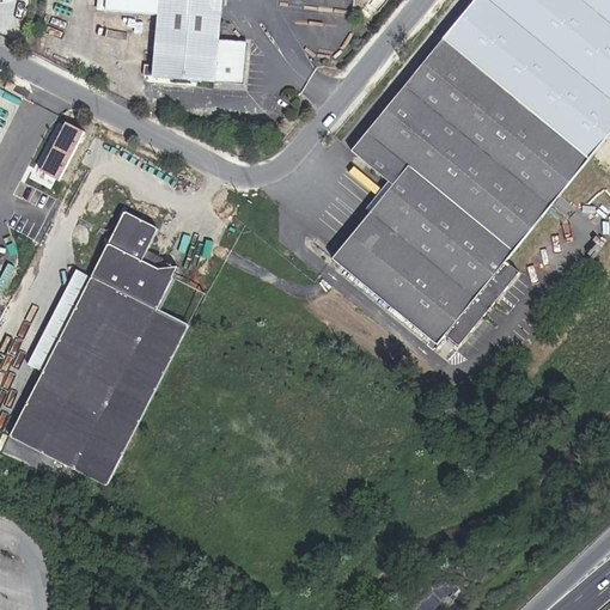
[(104,0),(104,7),(156,12),(151,61),(140,60),(139,72),(244,81),(248,48),(237,40),(217,38),(219,0),(104,0)]
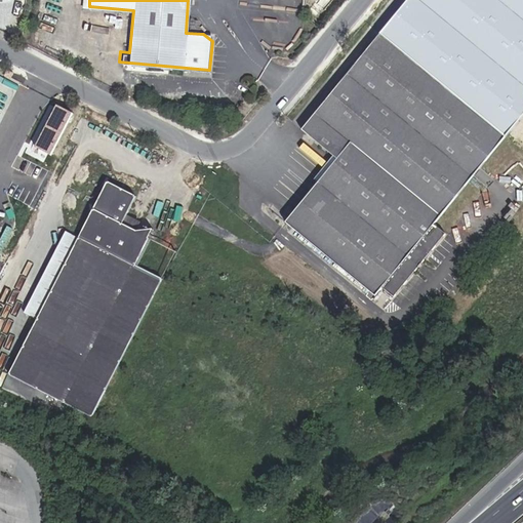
[(332,193),(298,233),(373,294),(380,287),(393,296),(444,233),(433,223),(522,111),(522,0),(404,0),(377,33),(300,128),(335,157),(317,180),(332,193)]
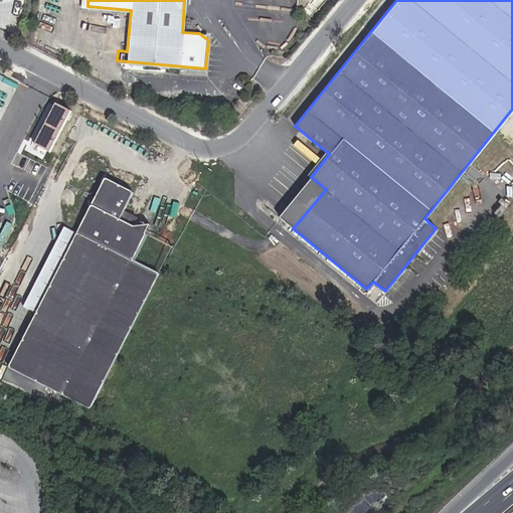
[(279,217),(293,228),(326,189),(311,177),(279,217)]
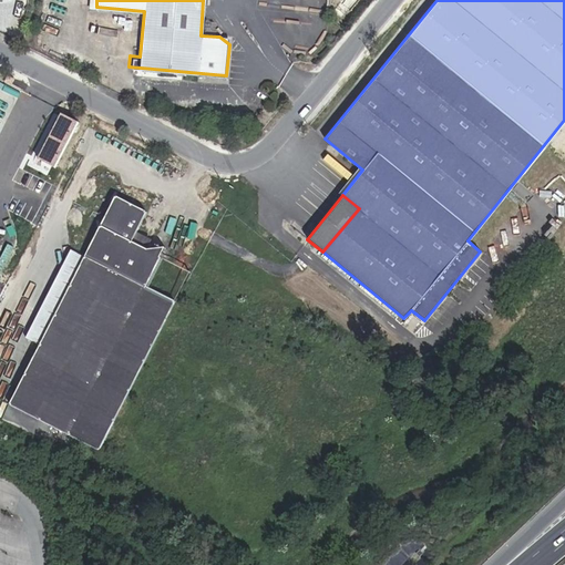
[(85,255),(40,345),(10,402),(98,448),(173,301),(143,286),(162,249),(153,250),(151,254),(131,243),(146,213),(115,197),(85,255)]
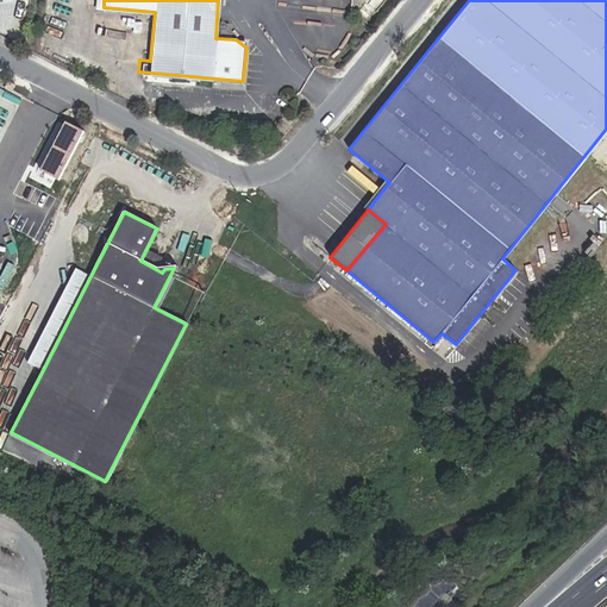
[(31,363),(43,370),(92,274),(80,268),(31,363)]
